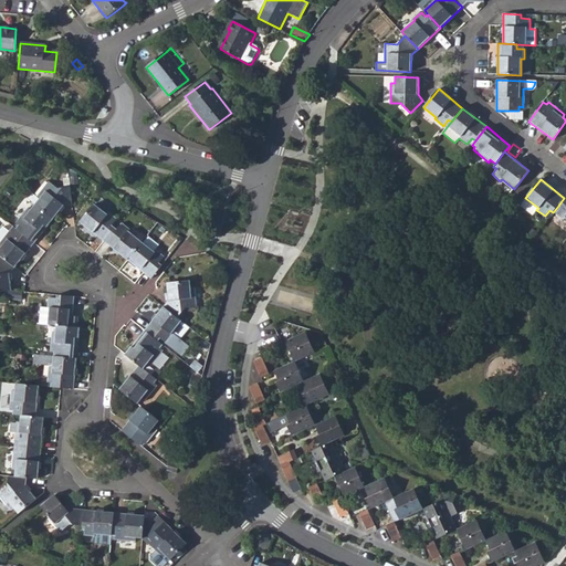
[(64,206),(71,205),(70,187),(64,188),(56,188),(48,182),(37,197),(40,200),(34,206),(53,220),(64,206)]
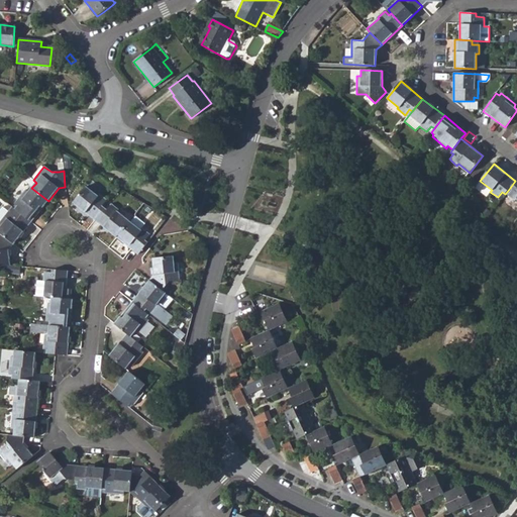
[(516,199),(516,178),(515,181),(510,188),(512,189),(508,195),(515,201),(516,199)]
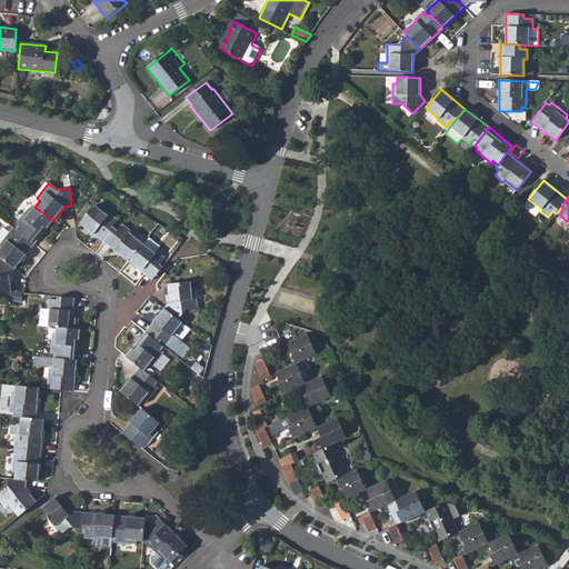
[(528,199),(522,207),(536,217),(539,211),(541,209),(528,199)]
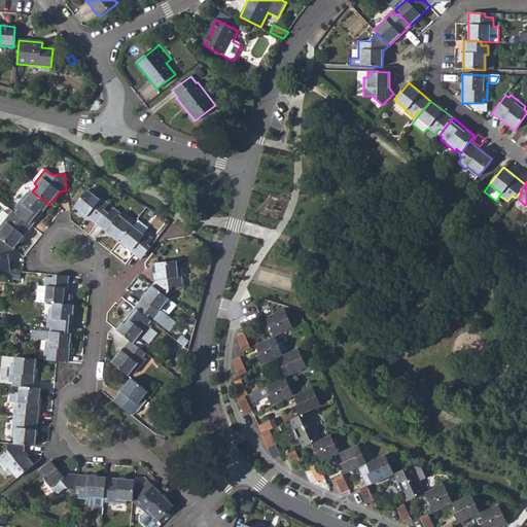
[(74,207),(96,224),(106,212),(104,210),(109,204),(101,198),(99,200),(88,190),(74,207)]
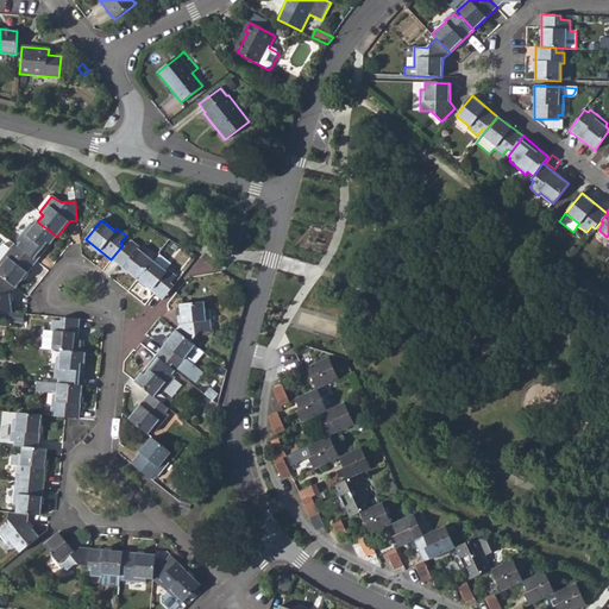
[(36,262),(57,237),(37,221),(33,226),(29,224),(17,240),(19,243),(17,246),(36,262)]
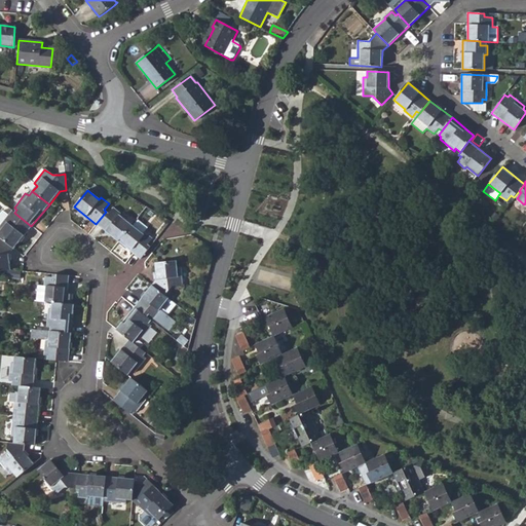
[(96,224),(117,241),(132,225),(119,216),(120,214),(113,208),(109,214),(106,212),(96,224)]
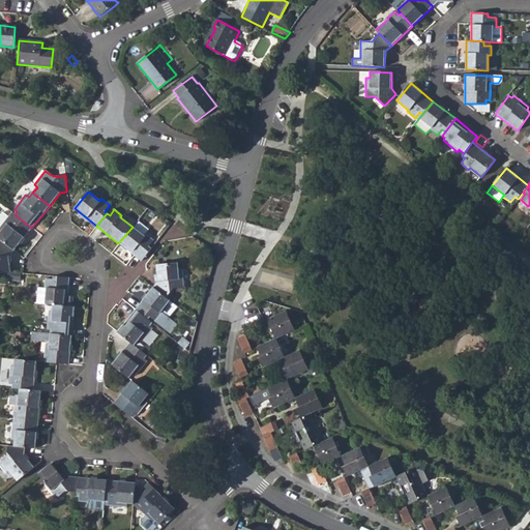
[(0,232),(0,239),(13,251),(31,228),(15,214),(11,217),(8,215),(0,226),(0,232)]
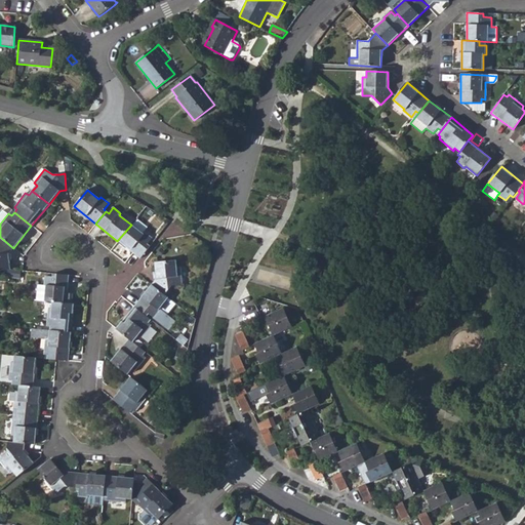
[(117,241),(132,253),(139,258),(150,246),(148,244),(152,238),(144,232),(143,234),(131,225),(117,241)]
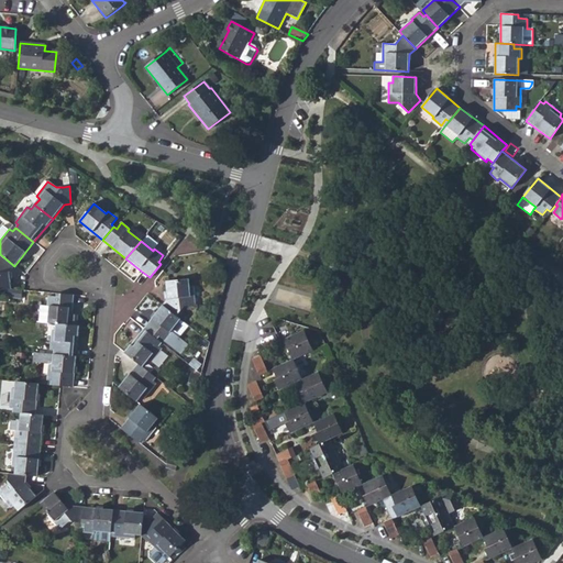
[(9,272),(14,266),(0,254),(0,290),(12,289),(9,272)]
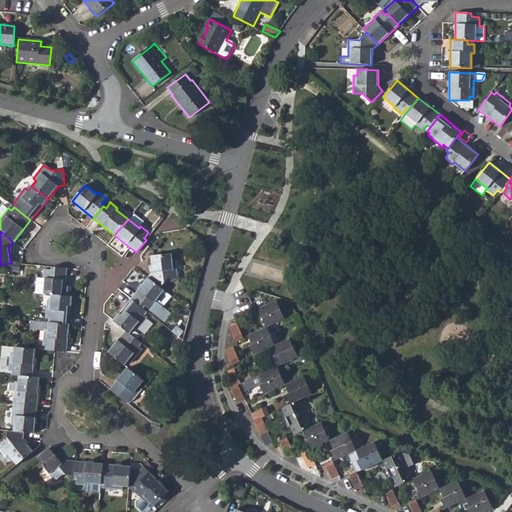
[(152,273),(148,278),(161,288),(168,279),(177,278),(175,261),(172,261),(172,255),(151,257),(152,273)]
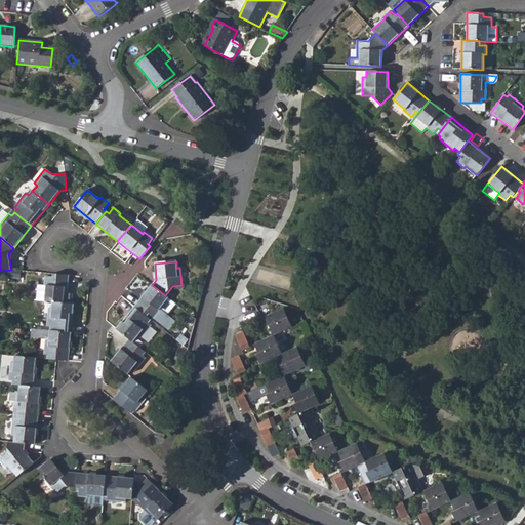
[(66,304),(69,276),(52,274),(52,278),(45,277),(44,286),(46,286),(44,301),(52,301),(66,304)]
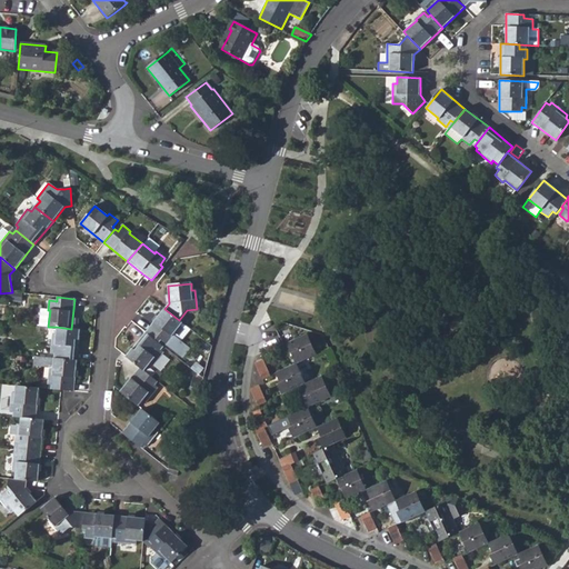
[(172,336),(182,322),(179,320),(165,309),(145,333),(159,343),(161,341),(168,346),(175,338),(172,336)]
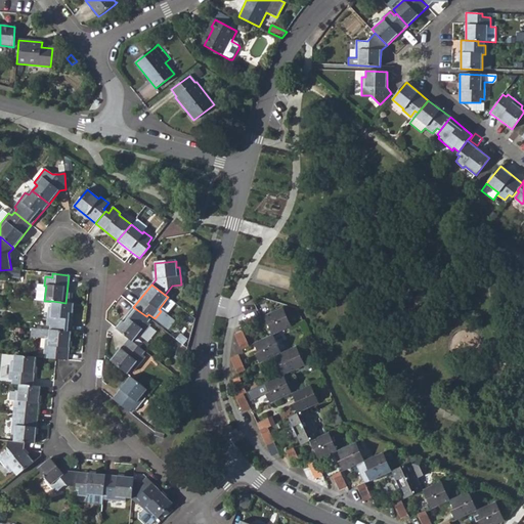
[(71,333),(73,303),(66,303),(52,301),(51,308),(47,308),(46,326),(49,326),(49,331),(71,333)]
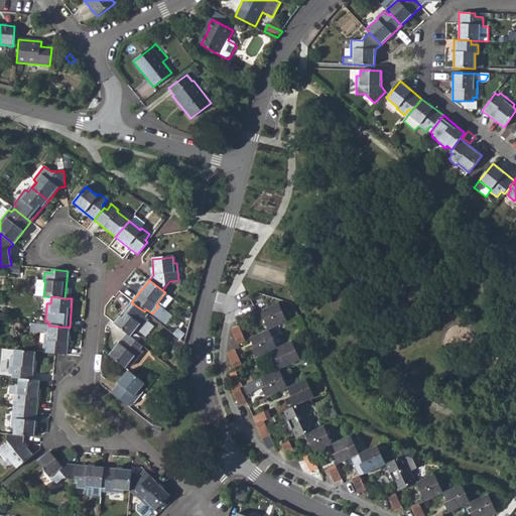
[(145,317),(148,314),(144,311),(131,302),(114,324),(127,334),(130,337),(134,332),(137,334),(148,319),(145,317)]
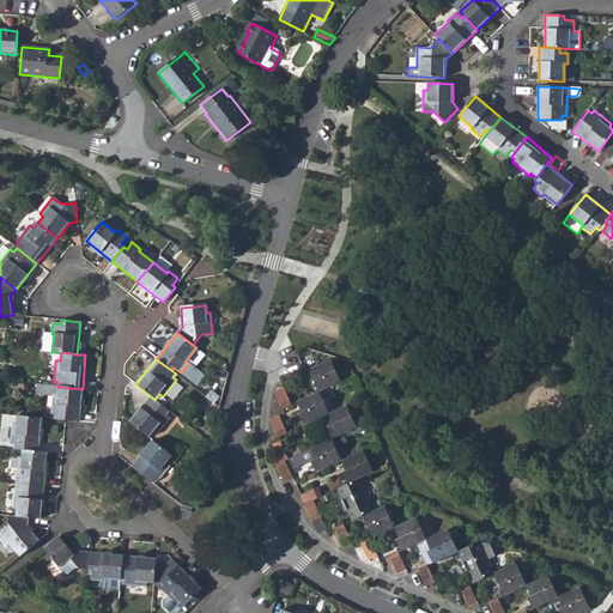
[(339,382),(328,360),(307,370),(317,392),(339,382)]
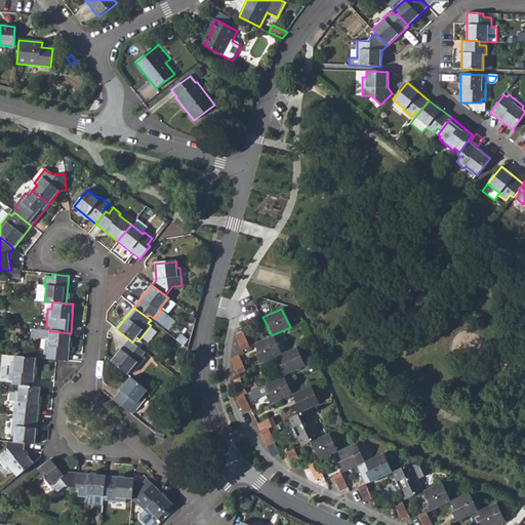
[(49,331),(32,329),(31,335),(45,337),(43,355),(47,356),(47,359),(68,361),(71,333),(49,331)]
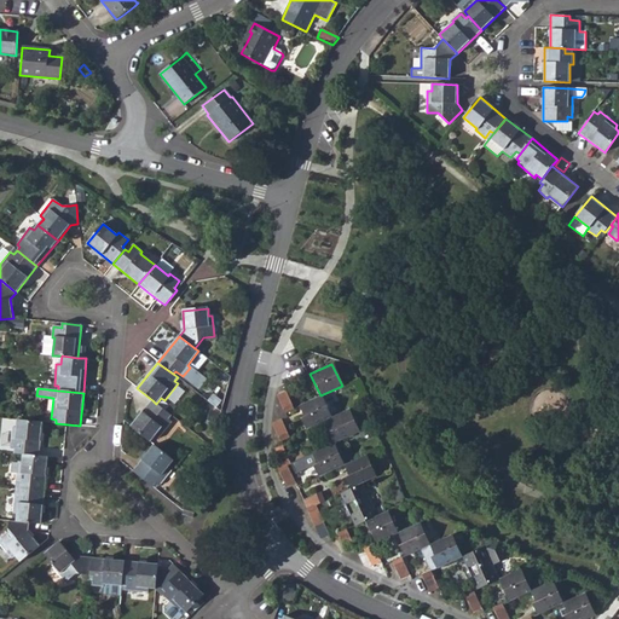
[(284,392),(275,394),(283,412),(293,409),(284,392)]
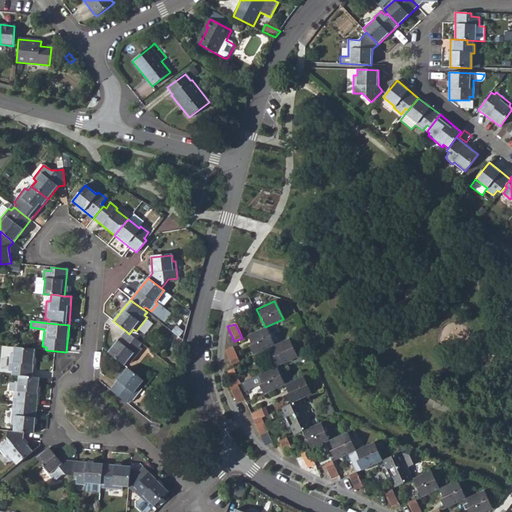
[(247,335),(255,354),(270,347),(273,346),(265,327),(247,335)]
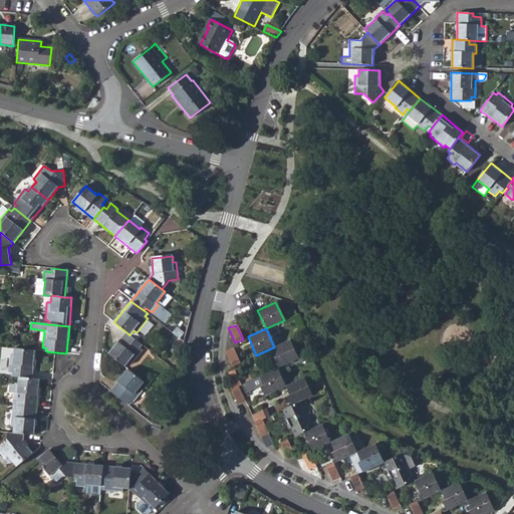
[(126,332),(108,354),(124,366),(129,361),(132,364),(143,350),(140,348),(143,345),(130,335),(126,332)]
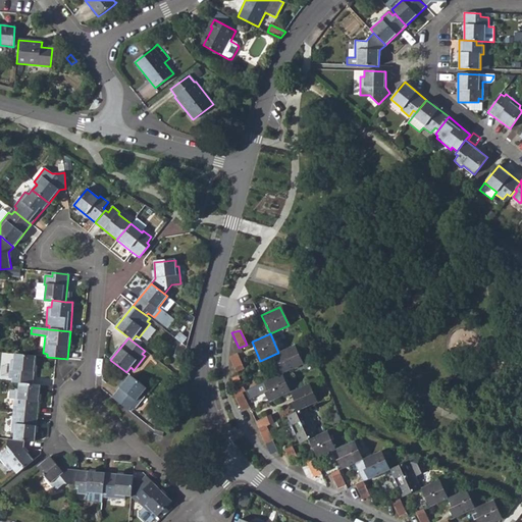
[(302,364),(294,346),(278,353),(275,354),(279,363),(272,367),(276,376),(281,374),(302,364)]
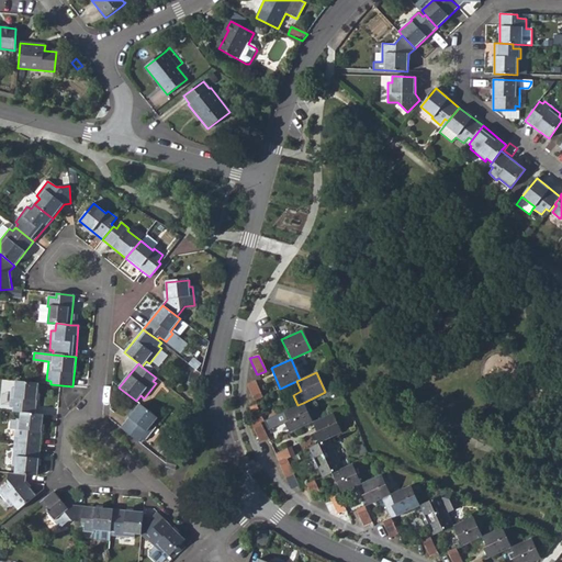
[(35,414),(38,383),(15,381),(15,388),(12,388),(9,407),(13,407),(13,412),(20,413),(35,414)]
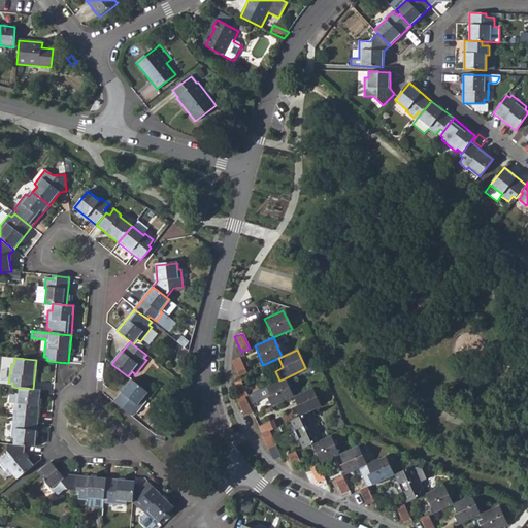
[(239,358),(231,362),(238,376),(245,373),(239,358)]
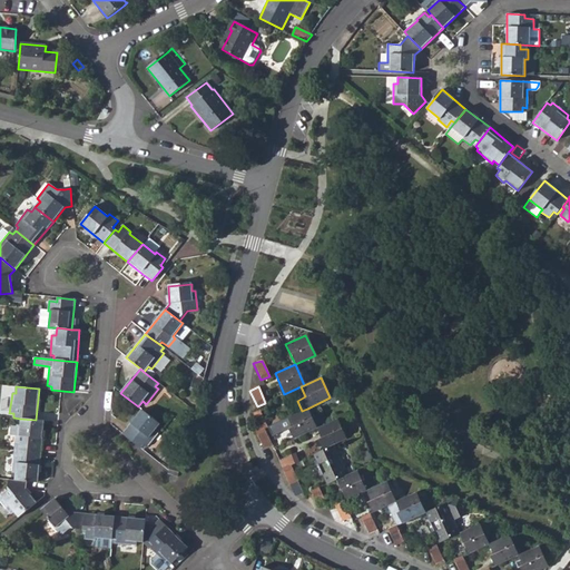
[(287,418),(296,438),(316,429),(307,409),(302,411),(287,418)]
